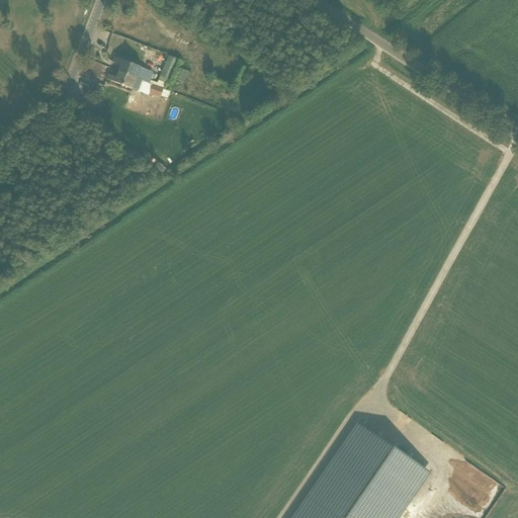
[(168,56),(159,81),(169,85),(179,60),(168,56)]
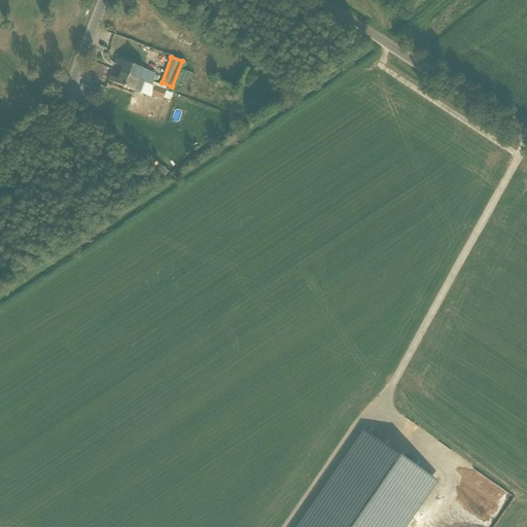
[(143,81),(144,82),(148,71),(116,59),(115,64),(124,67),(121,73),(143,81)]
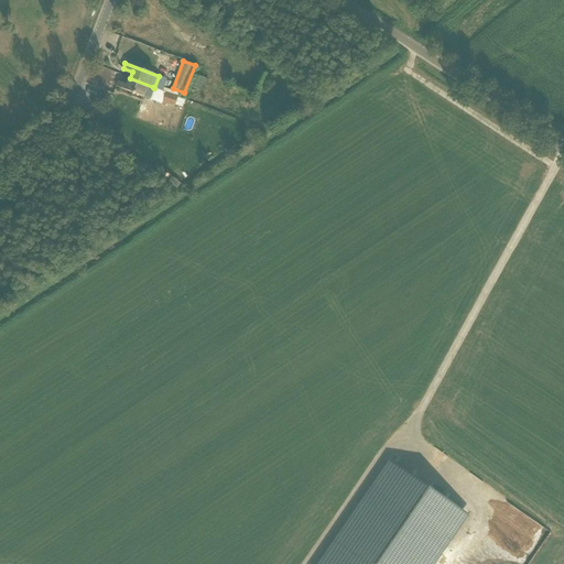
[(194,74),(184,97),(201,104),(203,98),(197,96),(205,78),(194,74)]
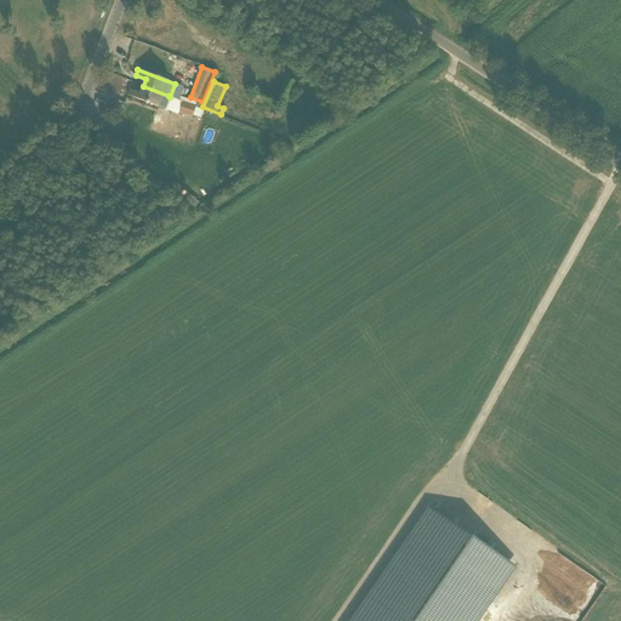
[(130,90),(127,96),(159,108),(159,106),(164,108),(169,96),(143,86),(140,93),(130,90)]
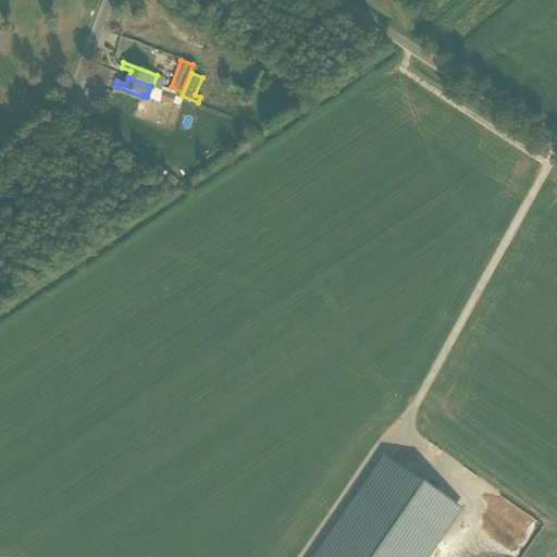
[(176,96),(164,91),(160,101),(172,106),(176,96)]
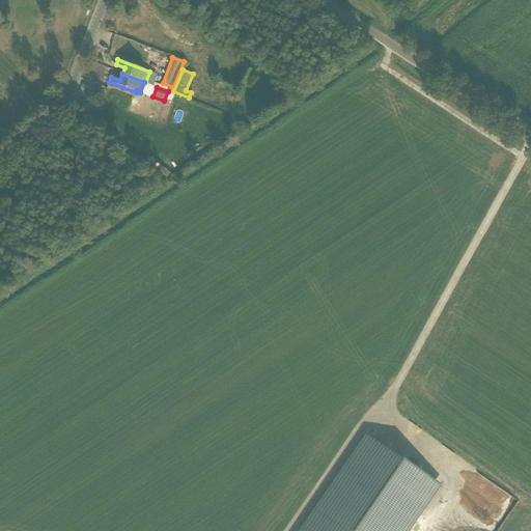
[(399,530),(435,480),(367,434),(300,530),(399,530)]
